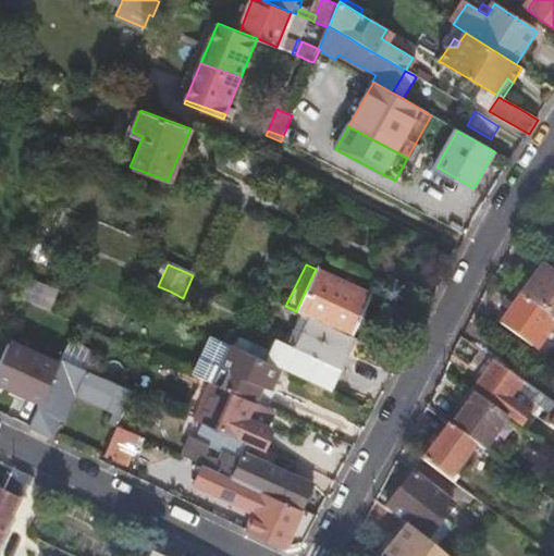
[(553,272),(544,266),(532,282),(527,278),(516,292),(522,296),(521,296),(553,319),(553,272)]
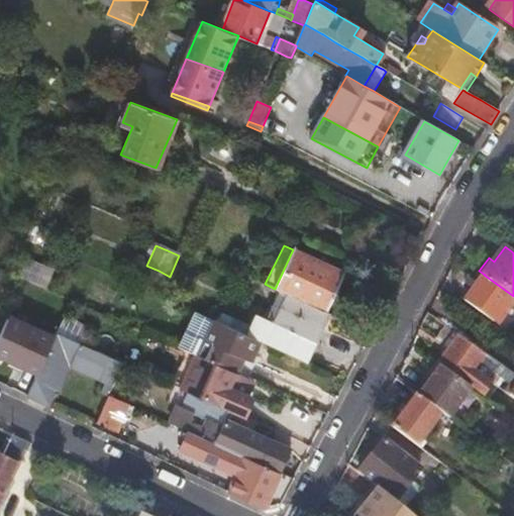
[(289,296),(326,313),(344,275),(293,249),(275,289),(289,296)]
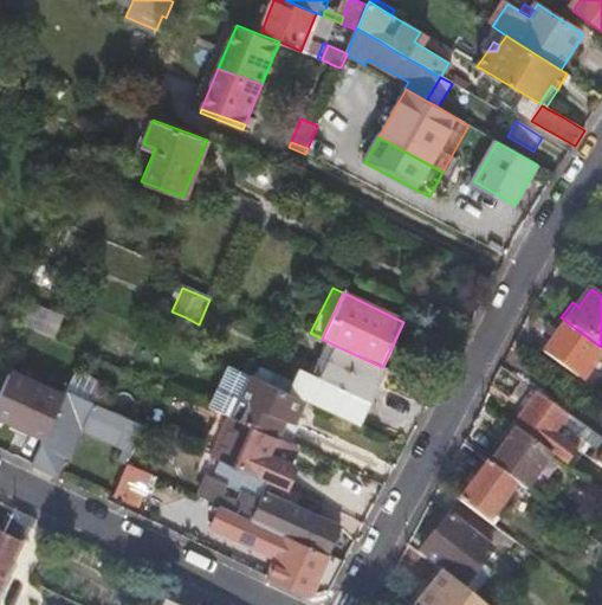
[(601,347),(567,322),(545,352),(580,378),(586,369),(591,373),(596,367),(590,364),(601,349),(601,347)]
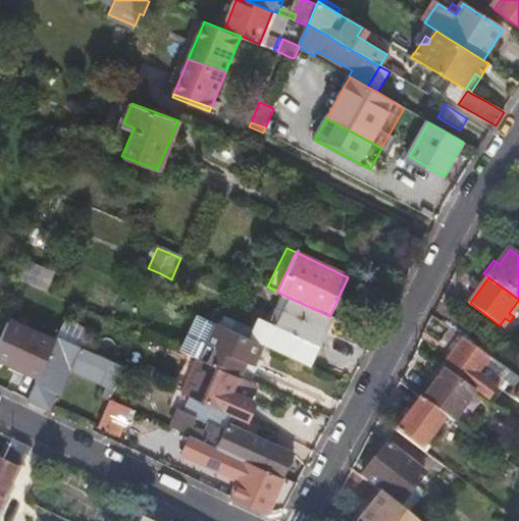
[(55,300),(27,288),(13,316),(42,328),(55,300)]
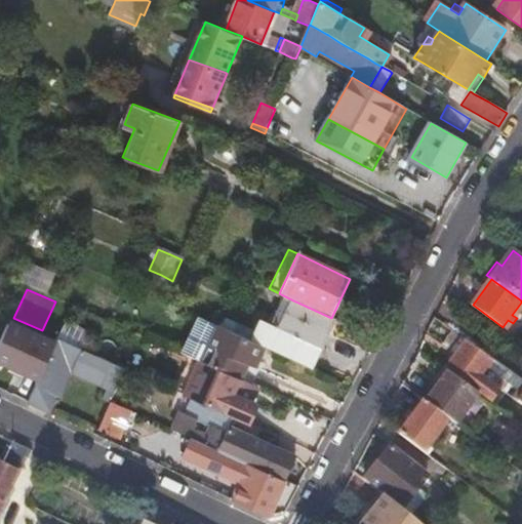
[(263,347),(308,367),(317,348),(331,318),(293,300),(279,330),(271,325),(264,338),(234,324),(230,331),(263,347)]
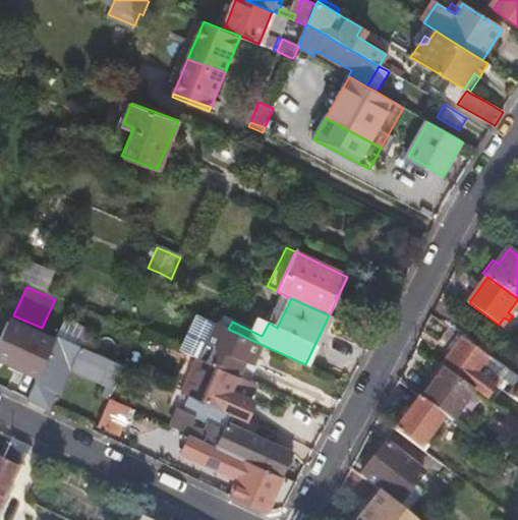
[(204,318),(186,353),(197,358),(214,322),(204,318)]
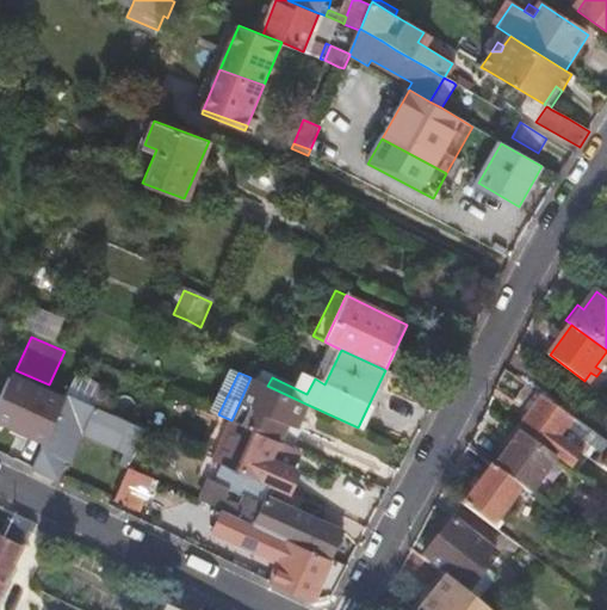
[(251,377),(231,420),(278,442),(286,424),(295,427),(295,426),(305,404),(267,386),(251,377)]
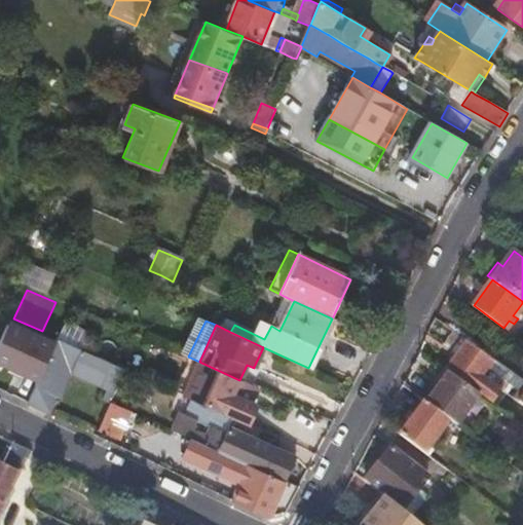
[(457,343),(462,347),(468,341),(461,337),(457,343)]
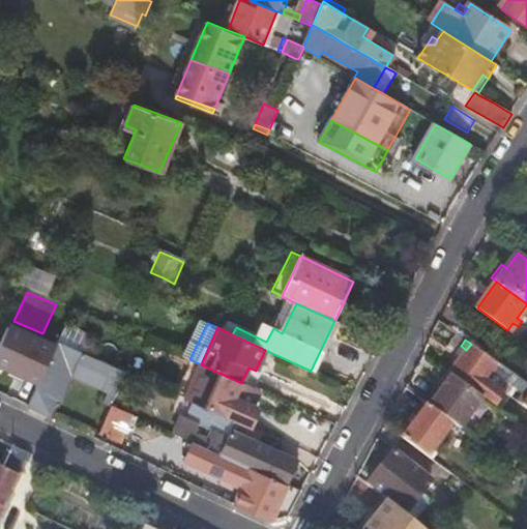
[(111,386),(119,390),(127,372),(60,341),(38,387),(57,395),(70,368),(111,386)]
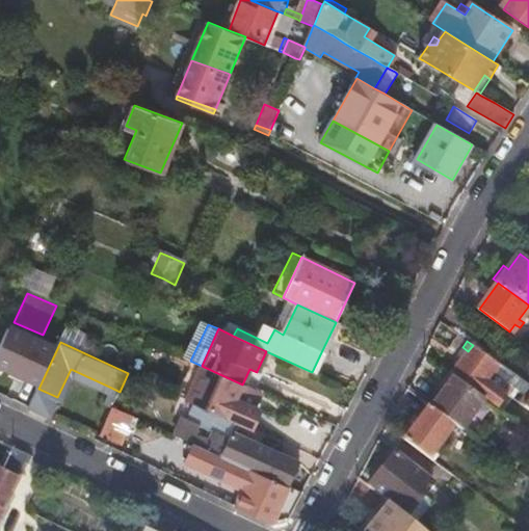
[(461,361),(488,380),(492,376),(509,390),(512,387),(528,398),(528,404),(526,406),(528,408),(528,386),(473,345),(468,351),(467,353),(465,356),(461,361)]
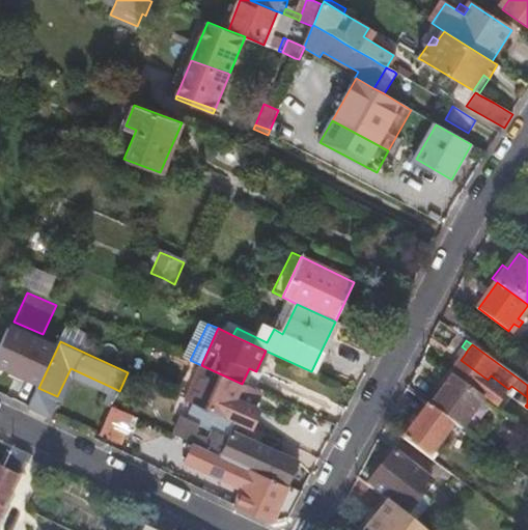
[(96,345),(92,355),(106,361),(110,352),(96,345)]
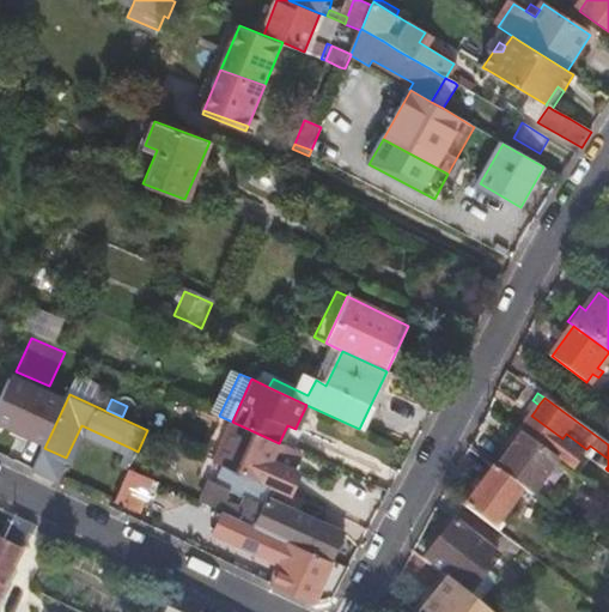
[(525,411),(531,416),(535,411),(537,407),(531,404),(525,411)]
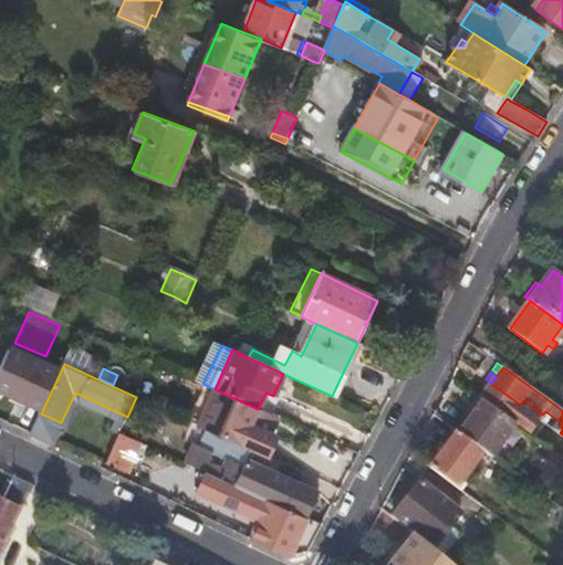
[(202,384),(186,420),(207,429),(227,438),(241,445),(252,450),(256,451),(264,456),(273,435),(272,435),(275,425),(266,420),(269,414),(258,409),(215,389),(202,384)]
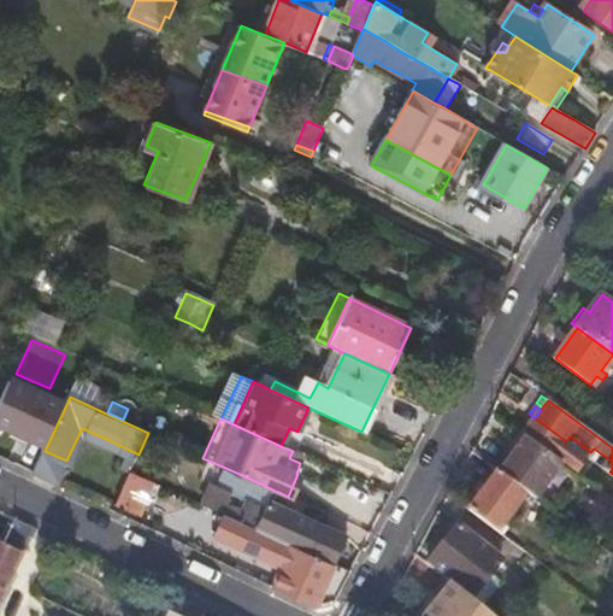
[(535,418),(524,434),(528,436),(564,463),(572,469),(584,453),(566,441),(535,418)]
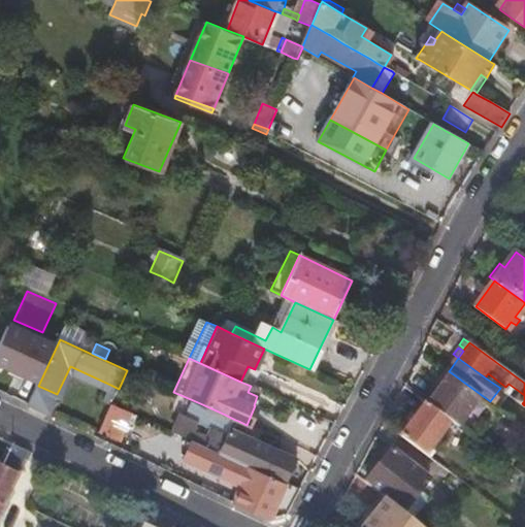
[(255,369),(248,366),(240,382),(251,386),(254,387),(261,371),(255,368),(255,369)]
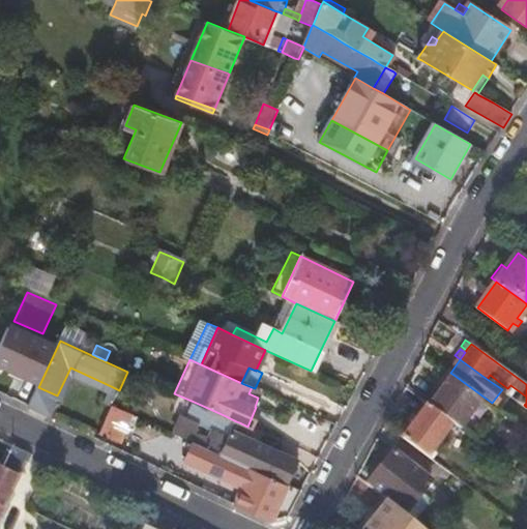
[(15,399),(28,406),(40,377),(28,371),(15,399)]
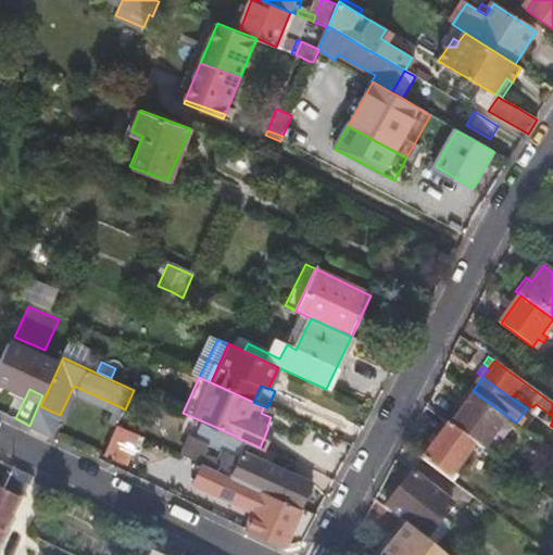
[(466,406),(476,393),(473,391),(470,390),(462,403),(466,406)]
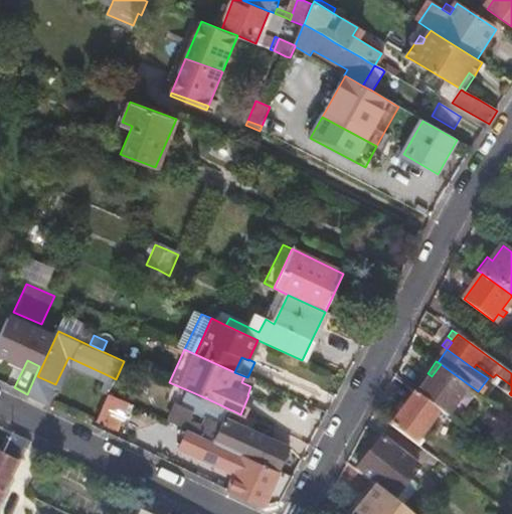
[(442,411),(449,416),(471,386),(441,364),(432,376),(418,394),(442,411)]
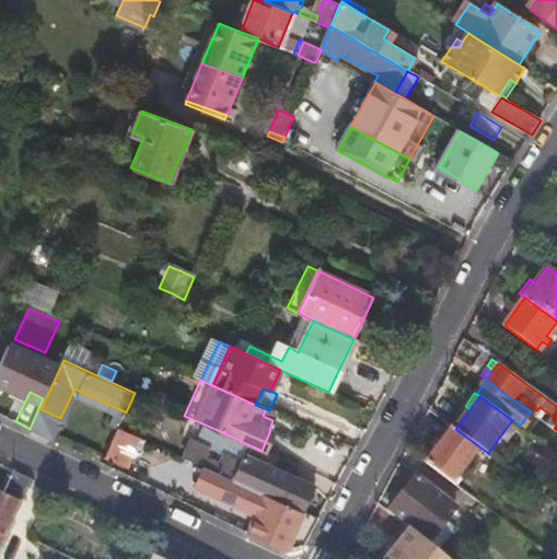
[(111,423),(119,428),(126,412),(117,408),(111,423)]
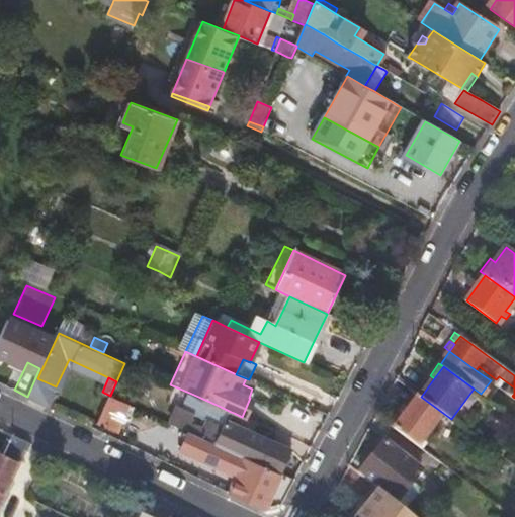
[(28,397),(47,406),(56,386),(37,378),(28,397)]
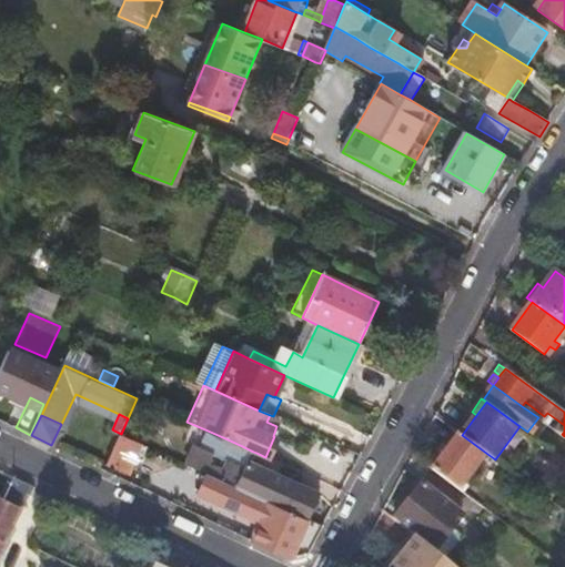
[(273,416),(270,415),(266,422),(276,426),(280,419),(273,416)]
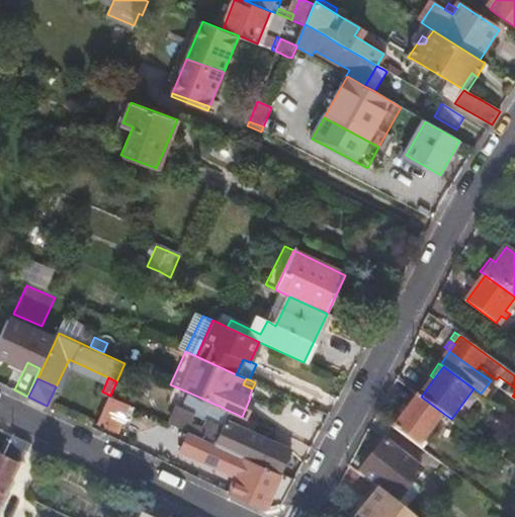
[(491,380),(481,394),(486,399),(496,384),(491,380)]
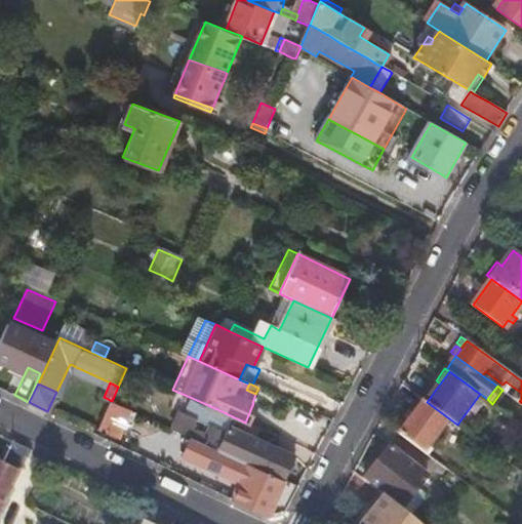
[(232,430),(237,418),(234,417),(224,412),(210,406),(192,398),(184,414),(179,412),(171,429),(203,444),(285,482),(296,459),(232,430)]
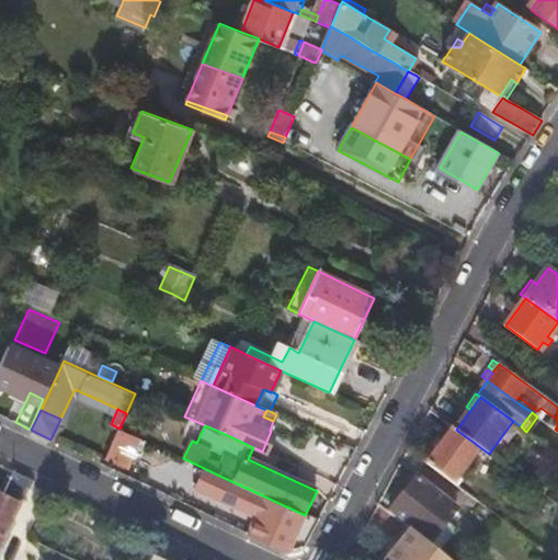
[(429,464),(455,483),(481,448),(456,430),(455,429),(429,464)]
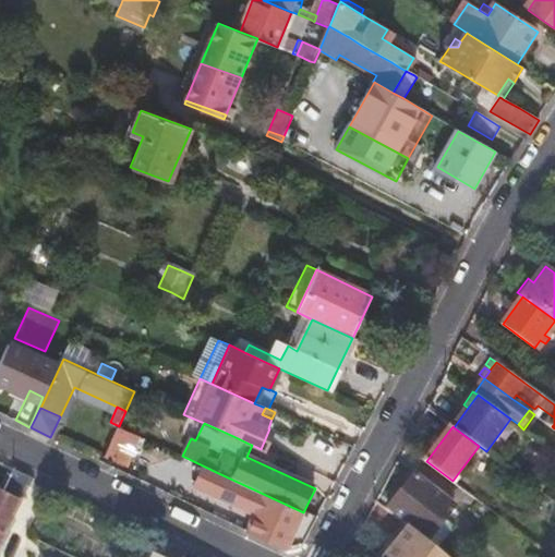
[(0,556),(34,480),(14,470),(3,493),(0,492),(0,556)]
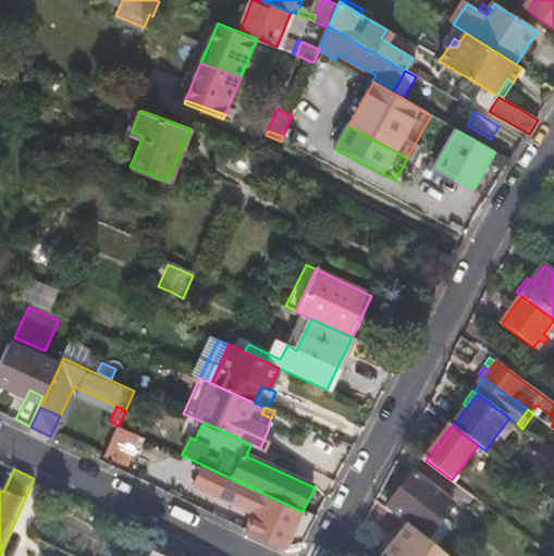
[(246,531),(285,550),(292,535),(298,538),(304,524),(298,522),(304,513),(303,511),(216,471),(207,490),(255,513),(246,531)]
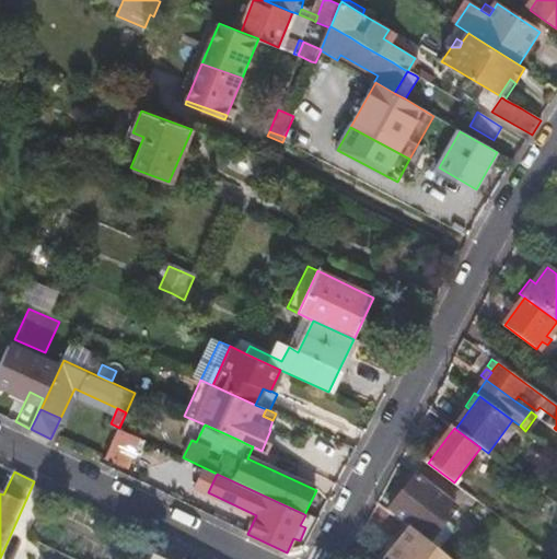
[(410,528),(429,544),(437,534),(441,538),(448,531),(443,526),(456,509),(417,477),(390,512),(410,528)]
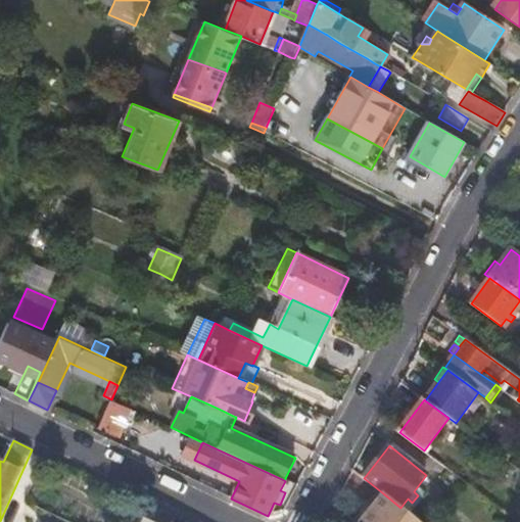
[(373,507),(361,521),(420,521),(400,508),(383,493),(373,507)]
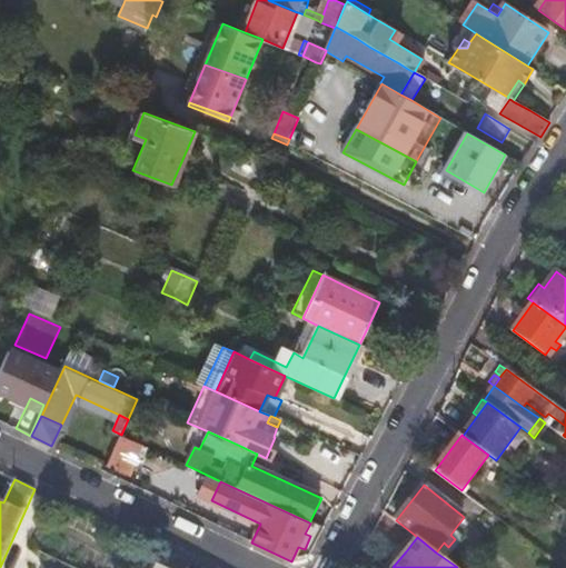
[(393,567),(406,551),(401,548),(385,567),(393,567)]
